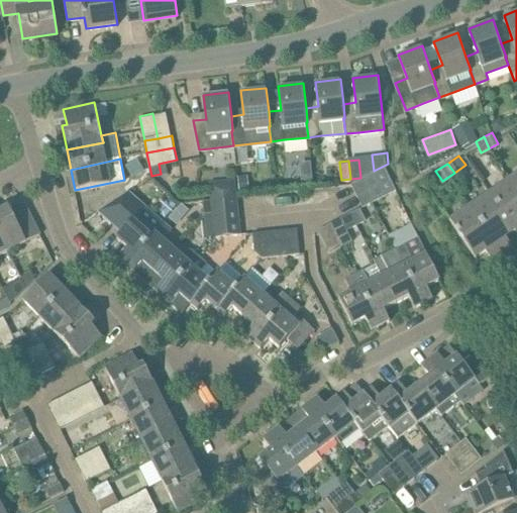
[(382,167),(374,171),(386,194),(396,188),(386,165),(382,167)]
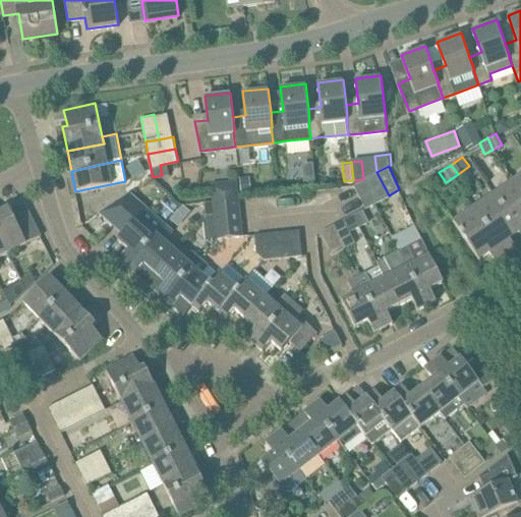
[(377,172),(363,179),(354,184),(365,207),(389,195),(377,172)]
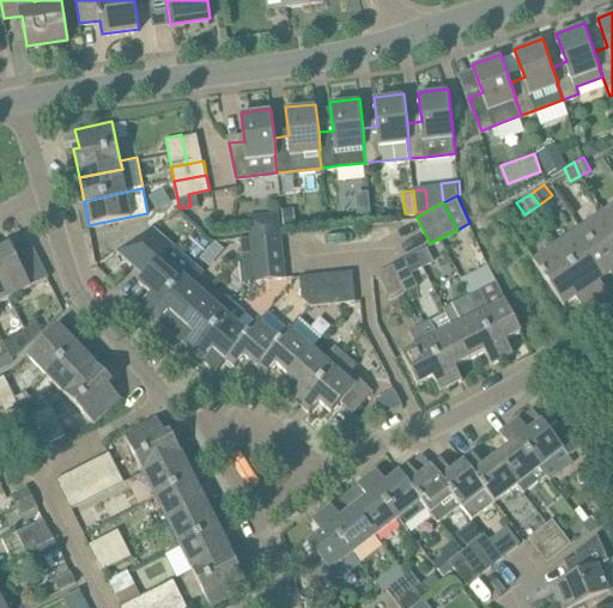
[(293,206),(283,207),(285,228),(296,226),(293,206)]
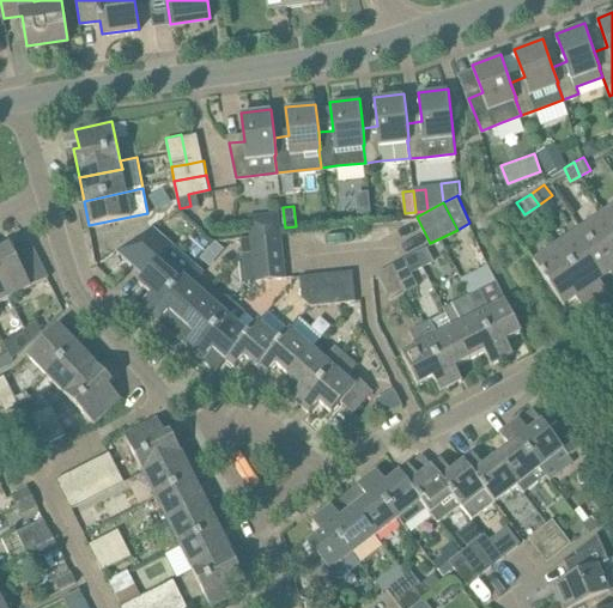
[(370,207),(359,208),(359,217),(371,216),(370,207)]
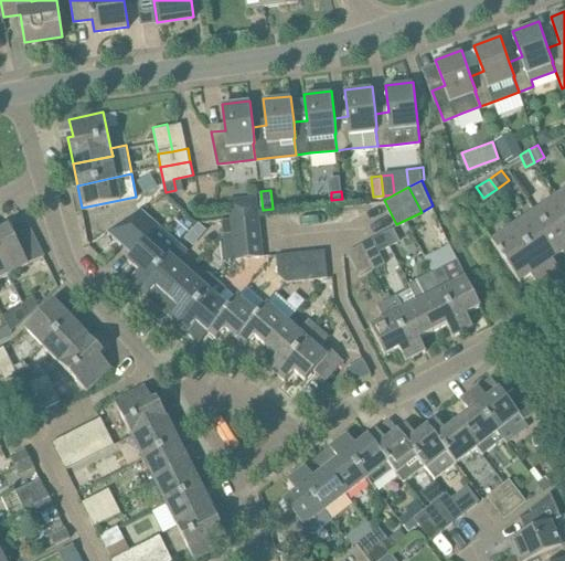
[(564,204),(557,194),(536,209),(564,250),(564,247),(564,204)]
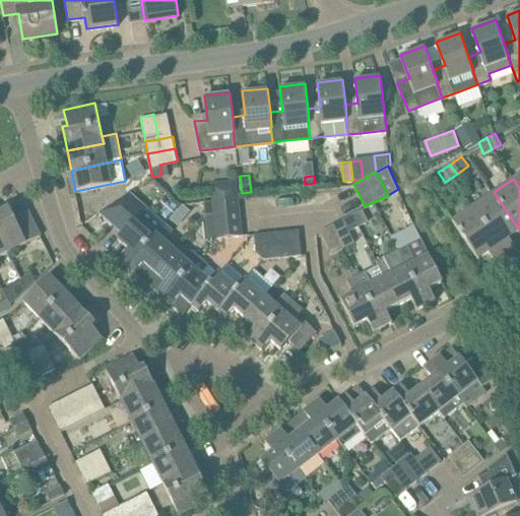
[(130,189),(102,208),(125,230),(117,238),(128,248),(120,257),(128,264),(166,220),(130,189)]
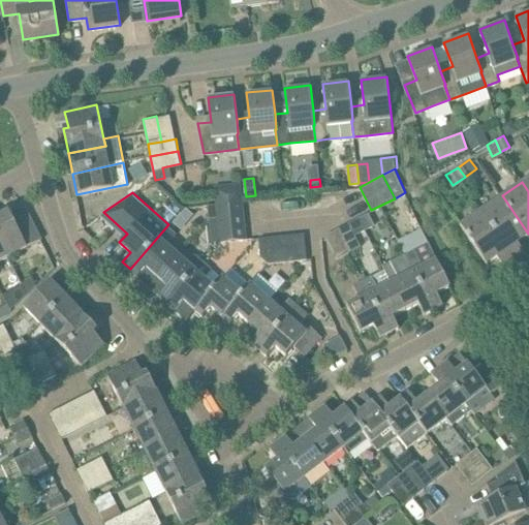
[(483,209),(516,259),(525,252),(517,241),(528,234),(502,195),(483,209)]
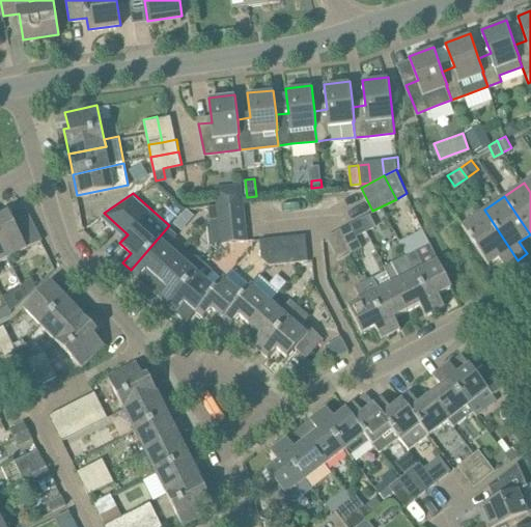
[(208,203),(210,219),(245,215),(244,200),(208,203)]
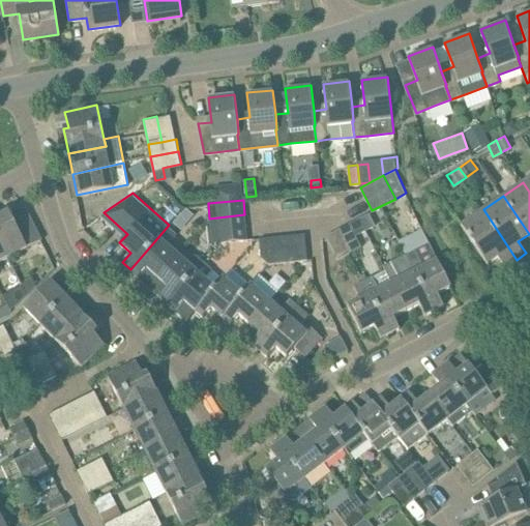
[(517,260),(483,209),(462,225),(487,263),(498,256),(506,267),(517,260)]
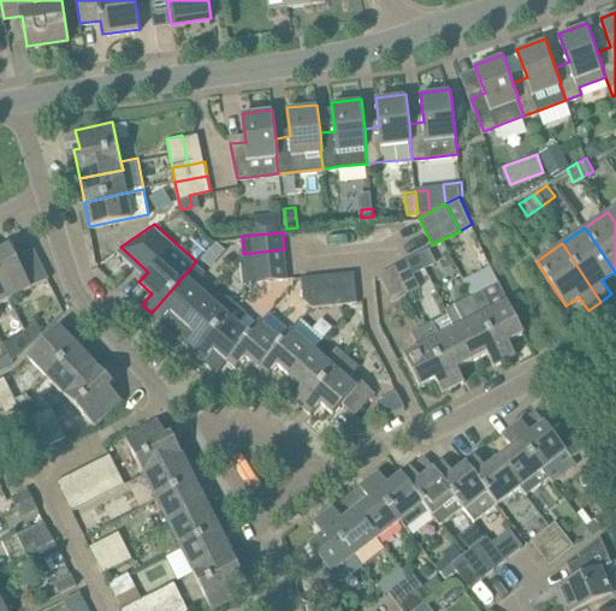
[(0,279),(9,297),(48,277),(31,244),(15,253),(11,245),(0,250),(0,279)]
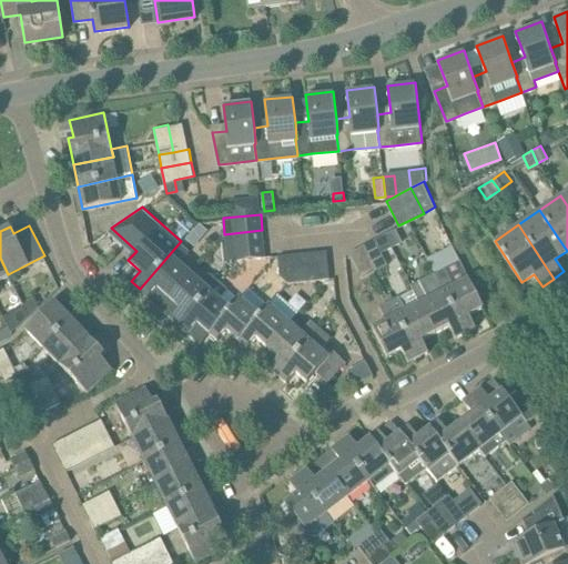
[(403,240),(396,227),(385,232),(393,247),(403,240)]
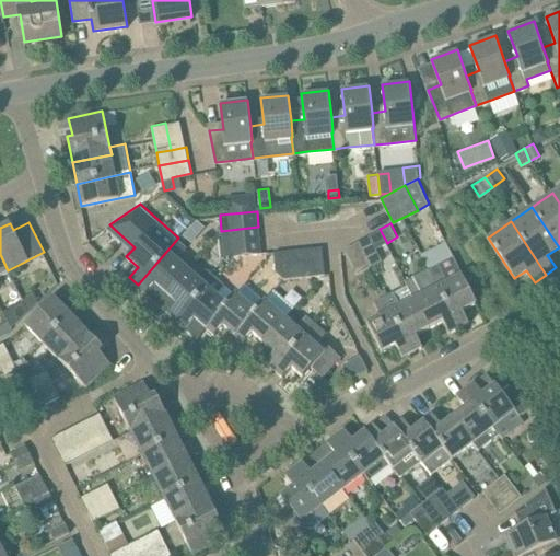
[(223,256),(229,261),(233,255),(233,243),(259,240),(258,227),(221,231),(223,256)]
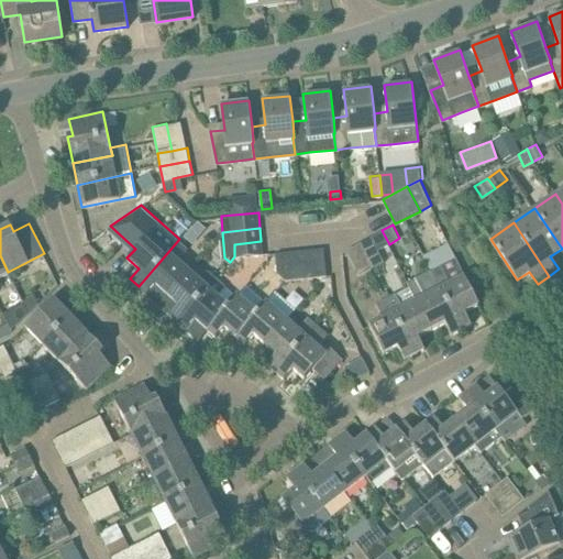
[(359,242),(373,269),(384,262),(371,237),(359,242)]
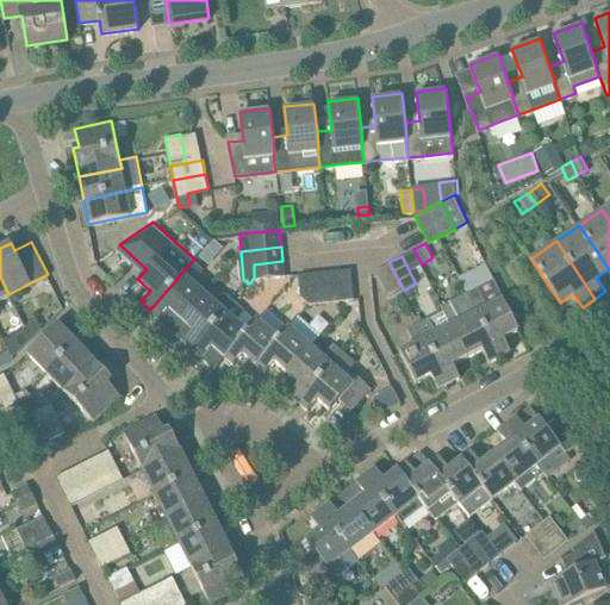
[(150,310),(172,329),(204,291),(192,281),(204,267),(194,259),(150,310)]
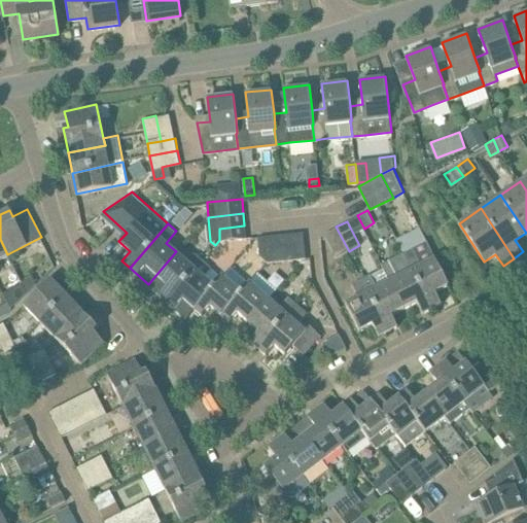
[(219,240),(246,237),(244,225),(219,229),(219,240)]
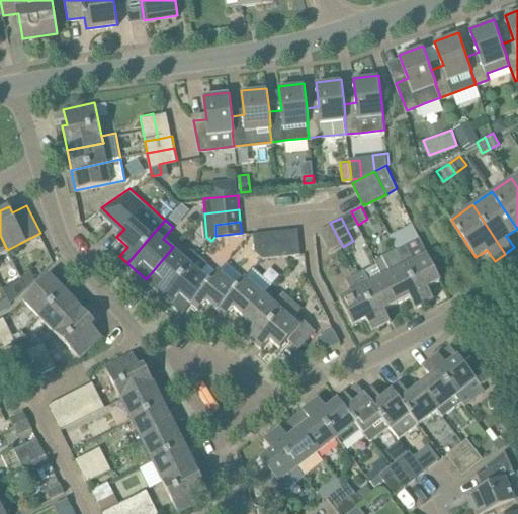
[(331,253),(343,247),(330,223),(319,229),(331,253)]
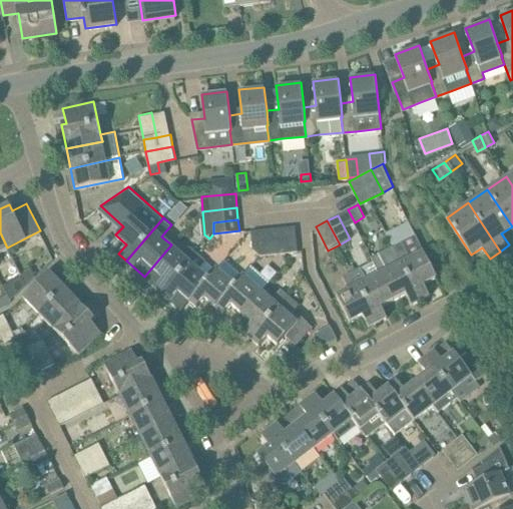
[(298,250),(295,224),(250,229),(252,247),(260,255),(278,252),(298,250)]
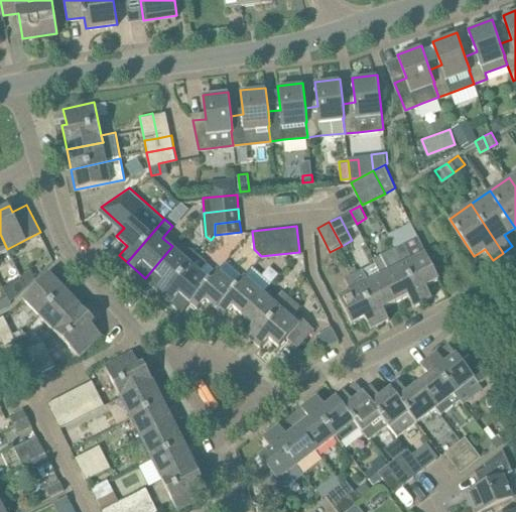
[(416,235),(394,246),(422,300),(431,296),(425,284),(438,278),(416,235)]
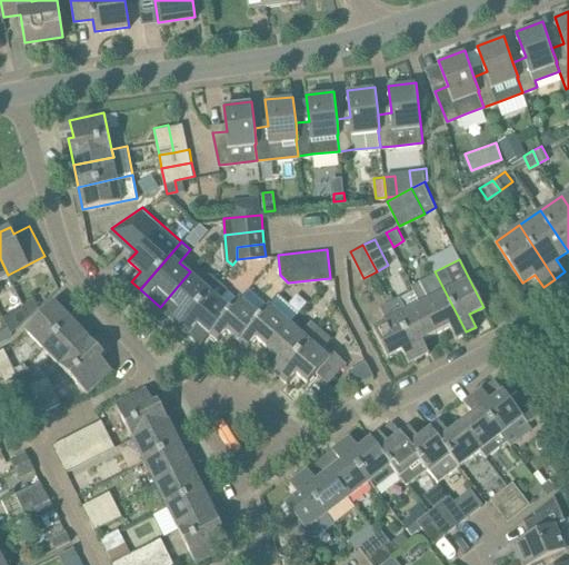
[(190,271),(160,307),(180,325),(219,279),(211,271),(202,281),(190,271)]
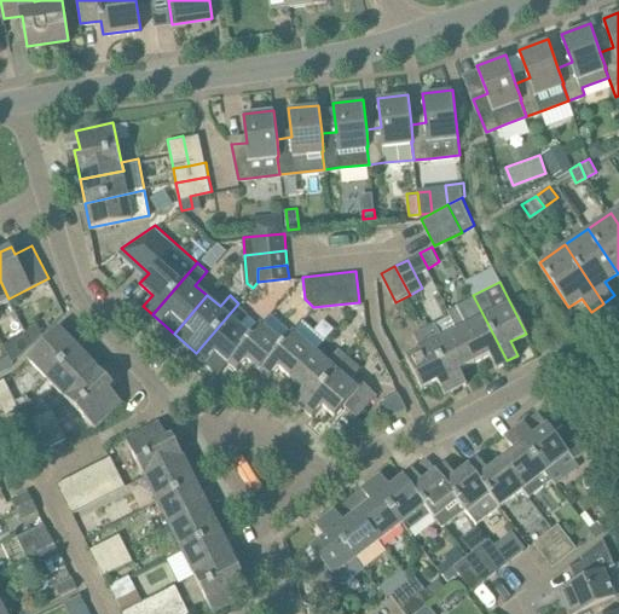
[(447,308),(458,329),(474,360),(489,353),(496,366),(507,360),(473,295),(447,308)]
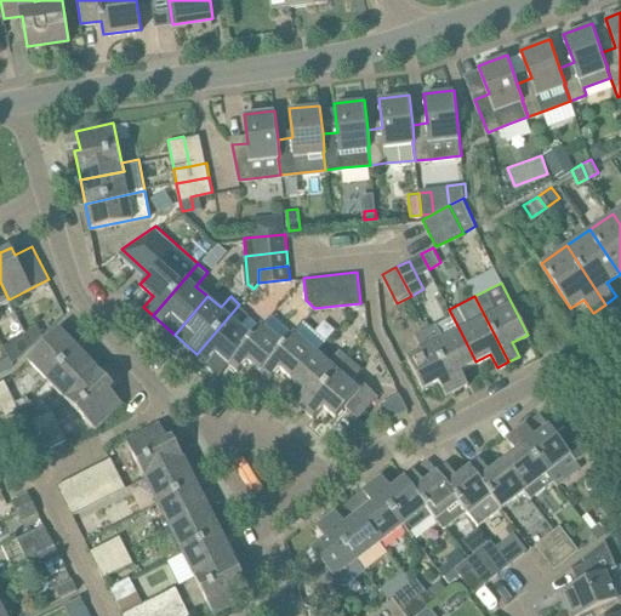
[(228,363),(262,324),(250,313),(239,304),(197,354),(218,374),(221,371),(228,363)]
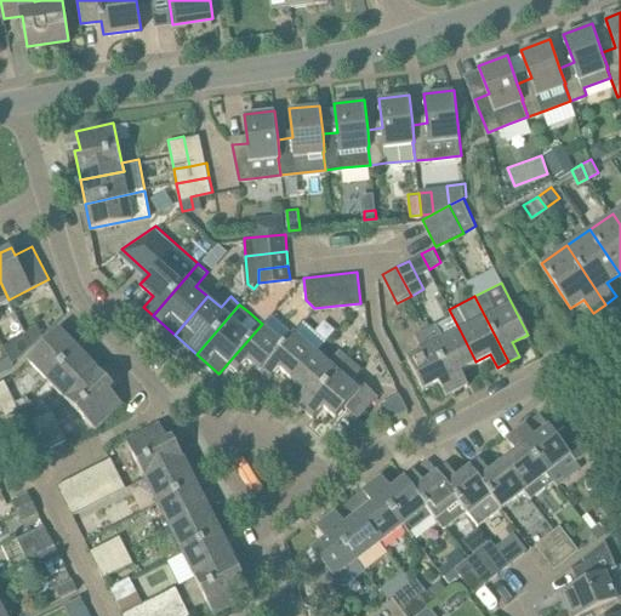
[(308,359),(315,351),(326,338),(305,319),(284,343),(260,370),(269,377),(279,366),(292,377),(308,359)]
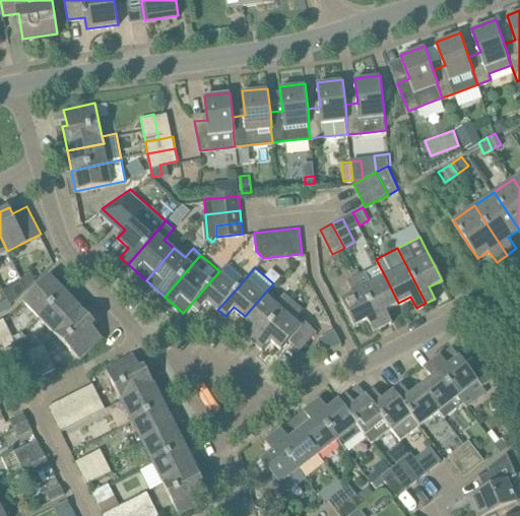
[(366,268),(355,273),(383,325),(392,320),(386,309),(398,303),(385,276),(373,282),(366,268)]
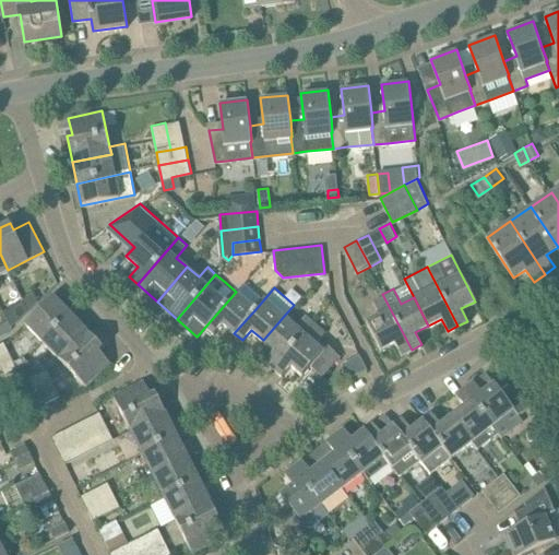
[(22,297),(23,298),(28,309),(39,299),(35,291),(22,297)]
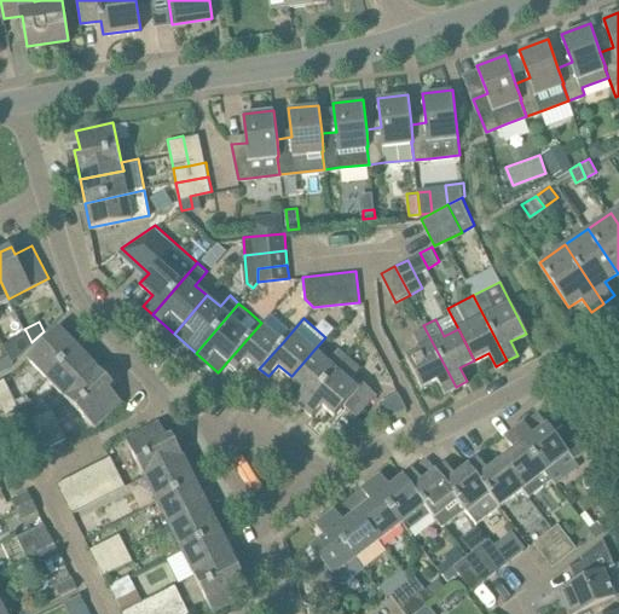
[(247,357),(259,369),(283,342),(261,323),(227,361),(237,369),(247,357)]
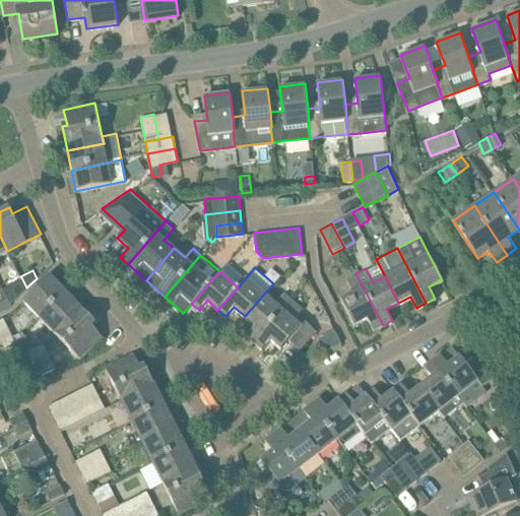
[(22,299),(37,314),(63,288),(49,273),(22,299)]
